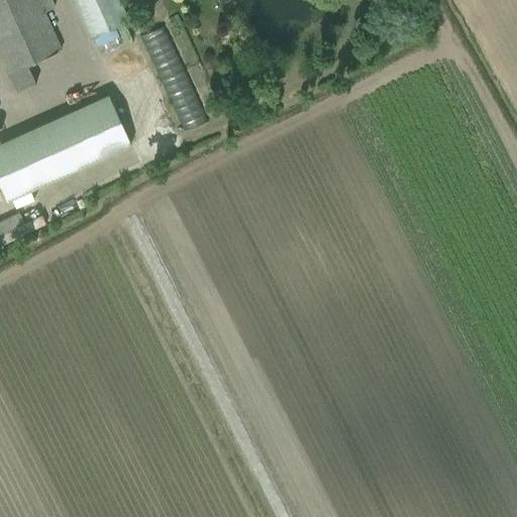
[(0,0),(0,50),(9,72),(18,92),(35,84),(26,64),(60,47),(43,12),(53,8),(48,0),(0,0)]
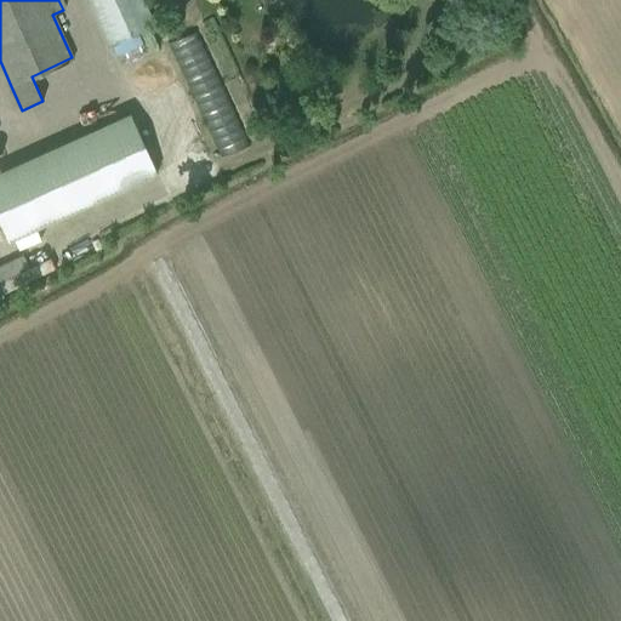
[(87,0),(108,46),(155,26),(143,0),(87,0)]
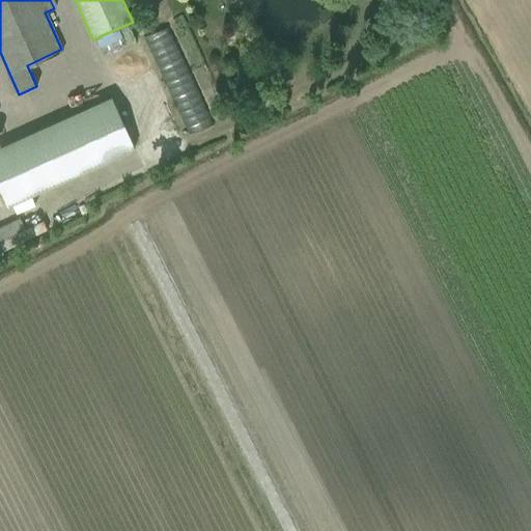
[(163,43),(205,132),(222,123),(179,35),(163,43)]
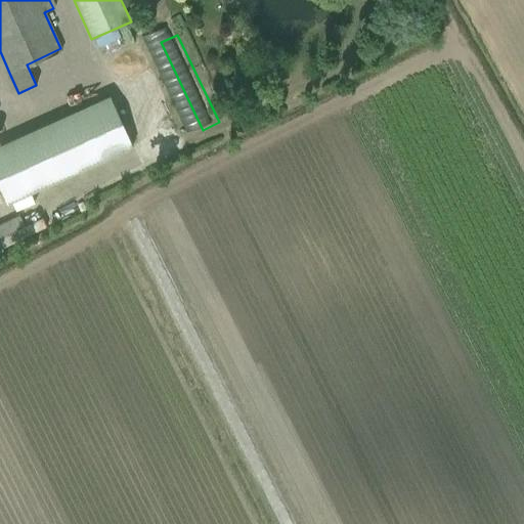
[(0,188),(7,205),(133,146),(110,95),(0,145),(0,188)]
